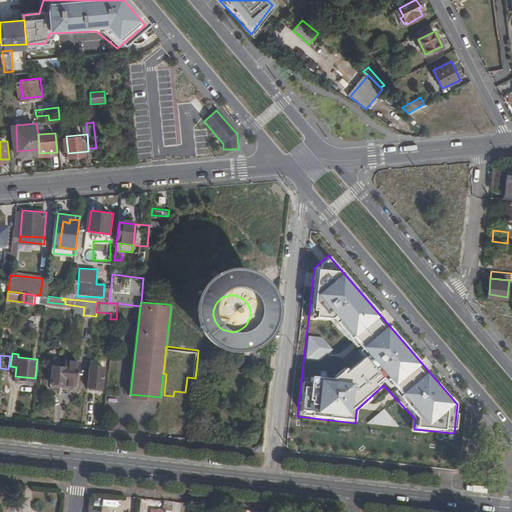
[(82,360),(68,359),(67,367),(55,365),(53,381),(75,384),(77,373),(81,373),(82,360)]
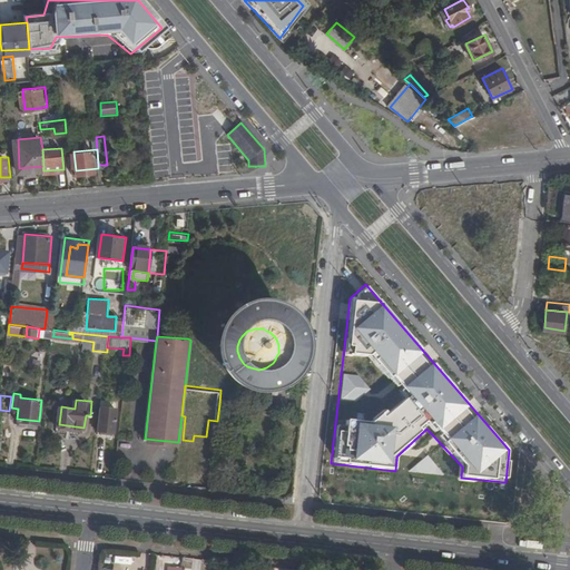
[(117,408),(102,406),(99,429),(115,431),(117,408)]
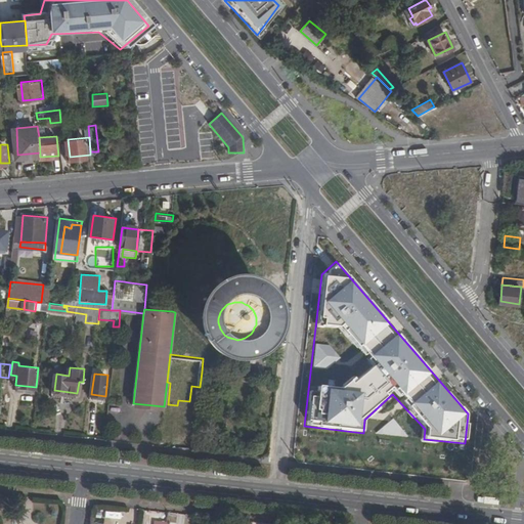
[(321,433),(319,442),(330,444),(332,435),(321,433)]
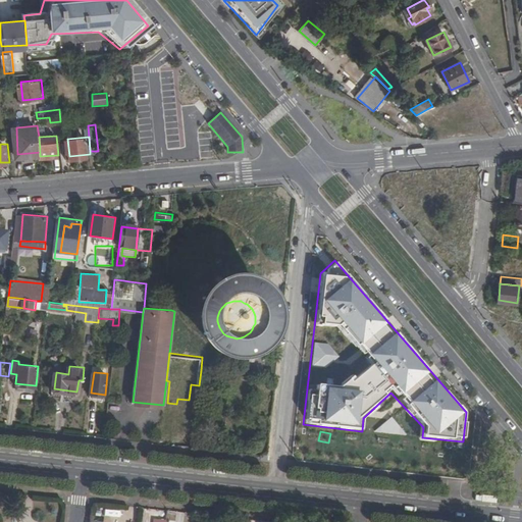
[(94,521),(121,521),(121,509),(94,509),(94,521)]
